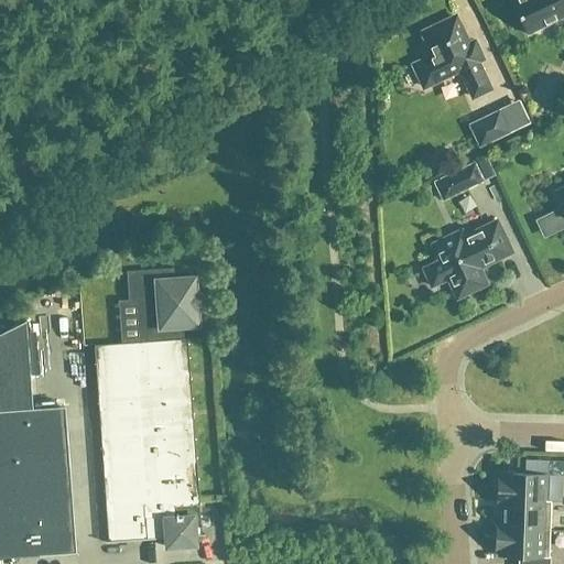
[(563,0),(510,0),(528,34),(563,17),(563,0)]
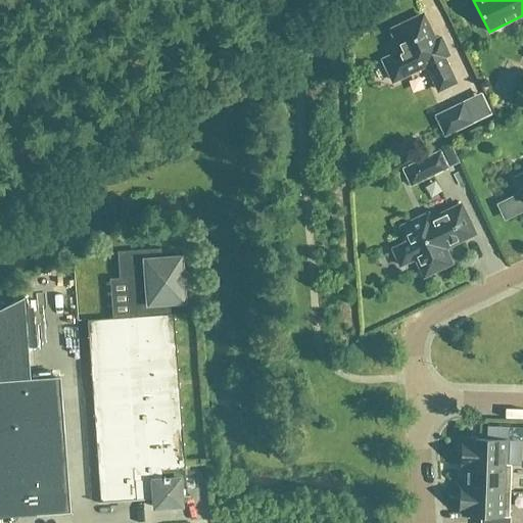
[(438,91),(455,83),(442,58),(447,55),(439,39),(434,42),(422,16),(405,25),(407,29),(393,35),(401,52),(383,61),(393,82),(426,65),(438,91)]
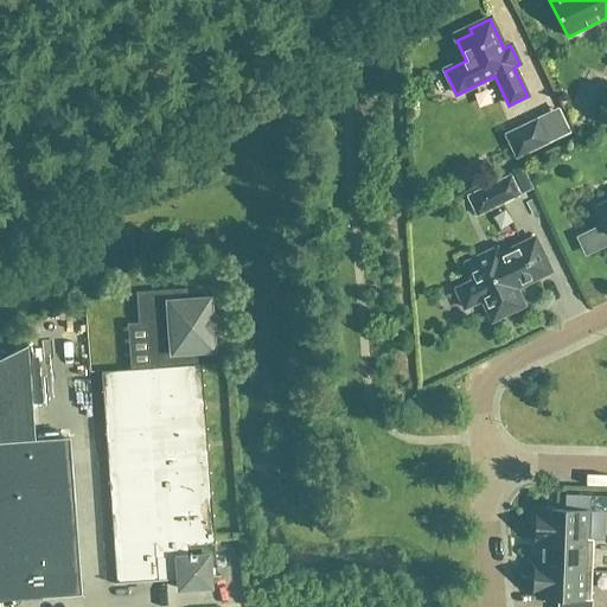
[(525,153),(547,142),(536,121),(515,132),(525,153)]
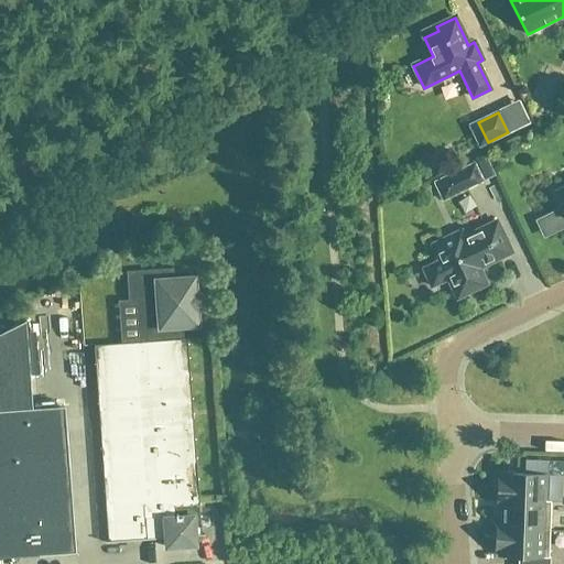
[(448,143),(433,151),(440,165),(456,158),(448,143)]
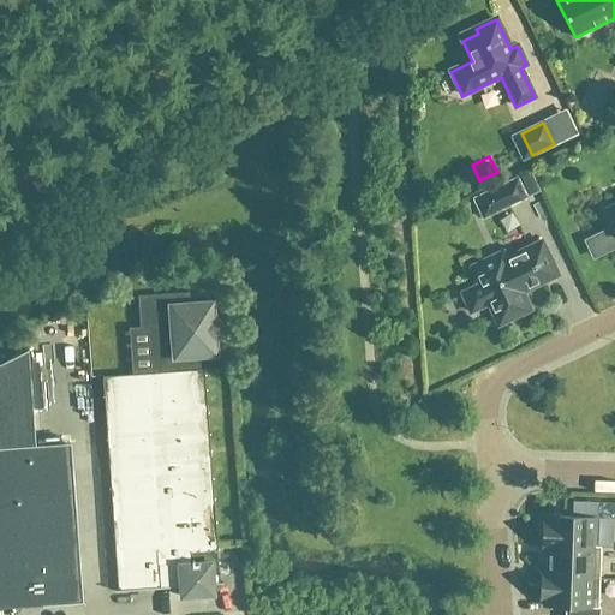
[(507,208),(526,198),(518,179),(497,189),(507,208)]
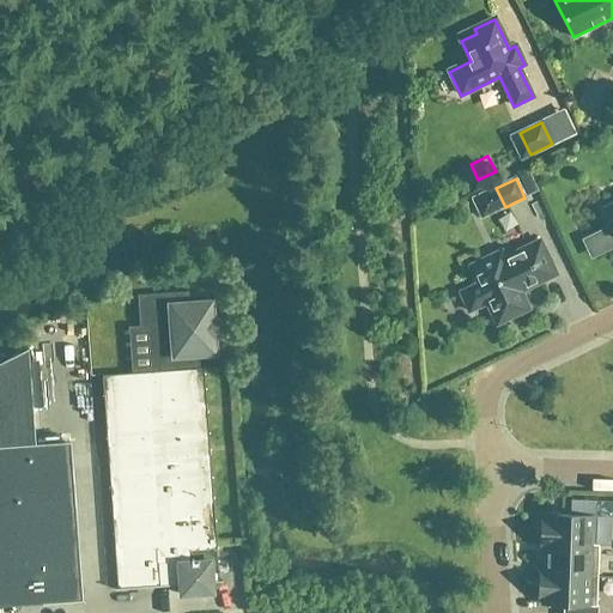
[(612,205),(602,211),(611,228),(606,230),(612,244),(612,205)]
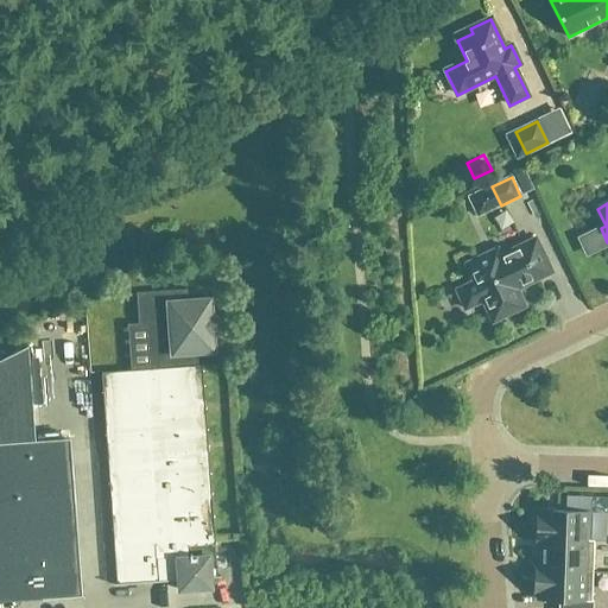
[(493,322),(525,306),(517,290),(552,272),(536,239),(500,255),(498,249),(466,265),(474,283),(456,291),(466,310),(483,302),(493,322)]
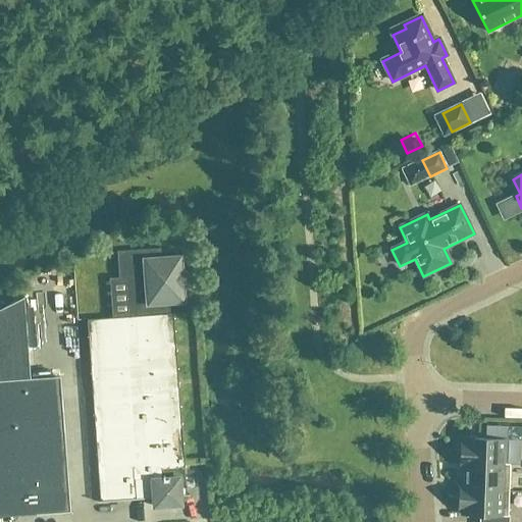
[(173,316),(169,316),(168,305),(184,304),(181,286),(184,286),(184,285),(179,285),(179,277),(183,277),(183,275),(181,275),(180,259),(161,260),(160,250),(116,253),(118,281),(128,281),(131,318),(87,322),(100,501),(98,502),(98,503),(153,499),(154,507),(181,505),(180,497),(189,496),(189,494),(187,494),(173,316)]
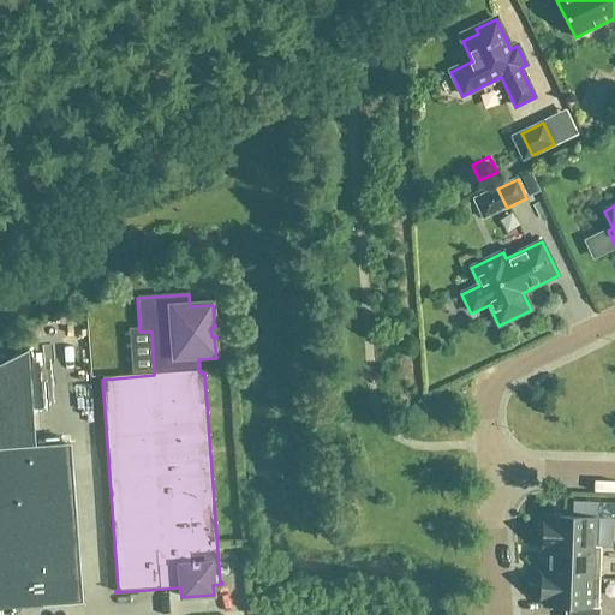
[(28,350),(0,363),(0,607),(82,602),(70,442),(35,446),(28,350)]
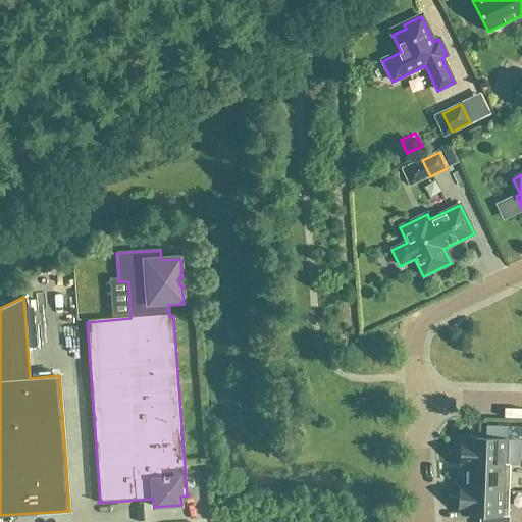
[(460,463),(505,464),(506,439),(465,438),(464,445),(461,445),(460,463)]
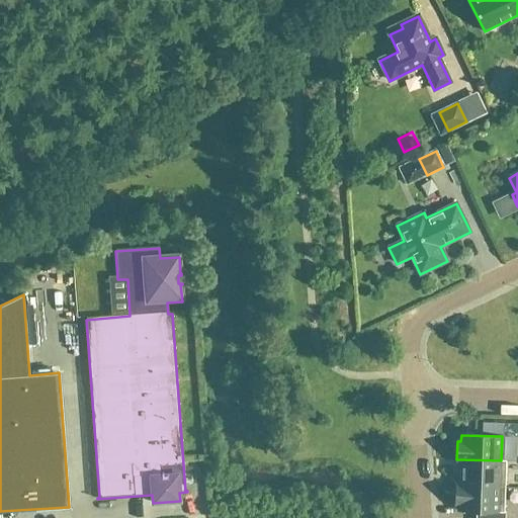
[(506,461),(501,460),(456,459),(456,460),(460,460),(459,486),(505,488),(506,461)]
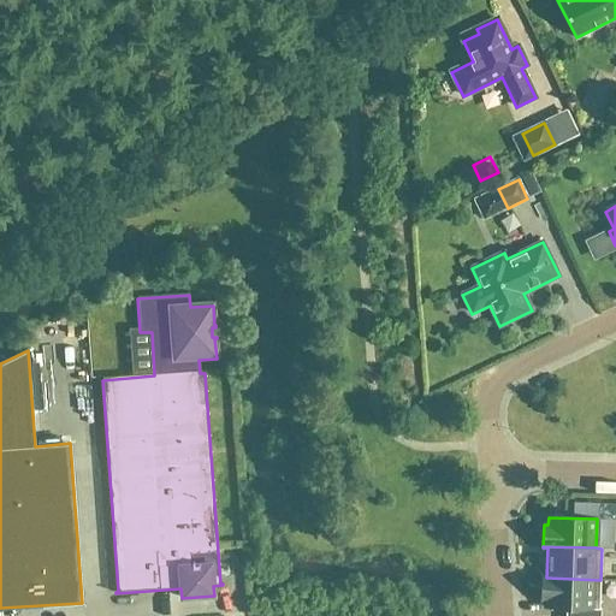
[(545,600),(545,609),(570,609),(570,615),(598,615),(600,580),(546,578),(542,578),(542,600),(545,600)]
